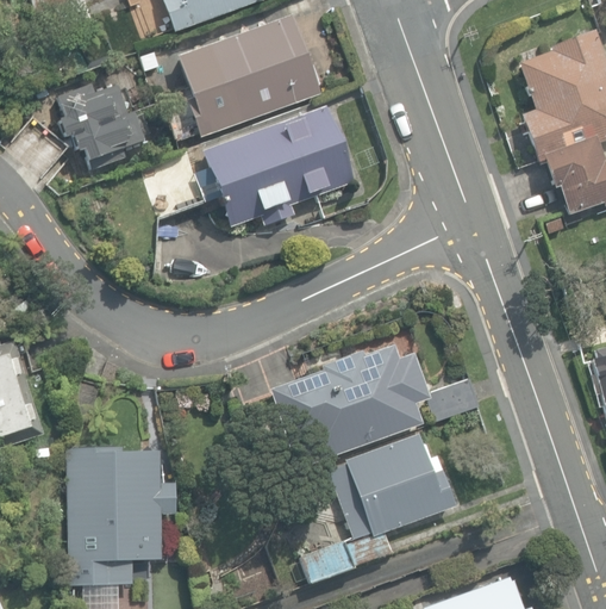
[(35,0),(41,13),(79,0),(35,0)]
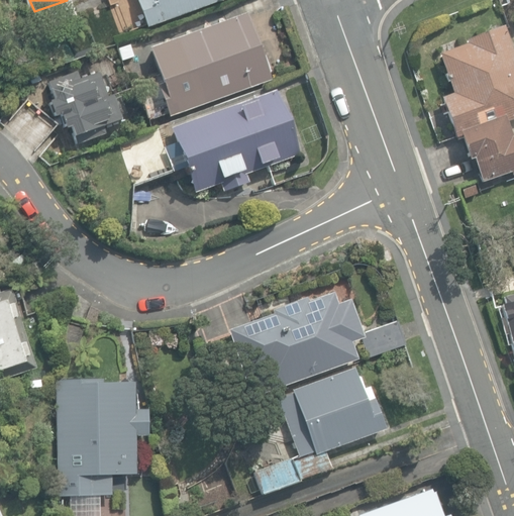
[(137,0),(148,27),(223,0),(137,0)]
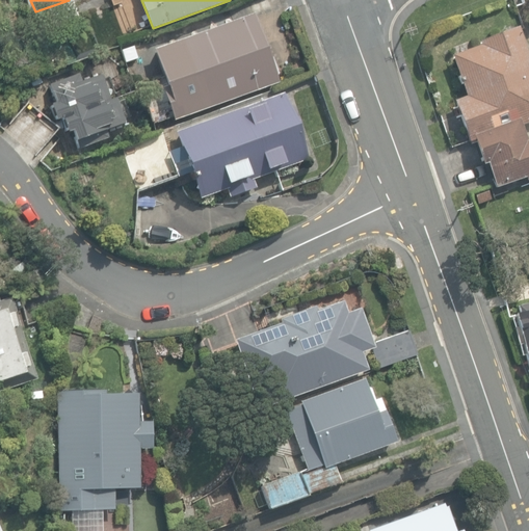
[(163,87),(176,120),(281,81),(256,12),(177,42),(190,77),(163,87)]
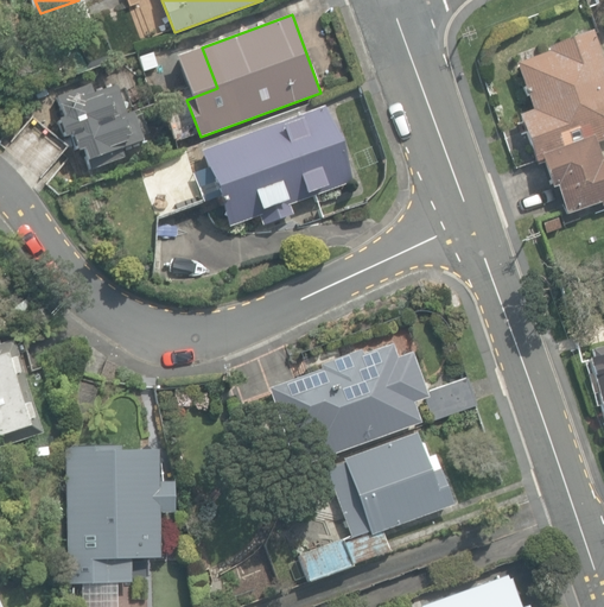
[(557,185),(566,213),(599,201),(601,204),(603,203),(603,158),(601,159),(595,143),(603,139),(603,59),(592,30),(547,48),(548,50),(516,62),(534,109),(520,114),(539,164),(542,163),(552,188),(557,185)]
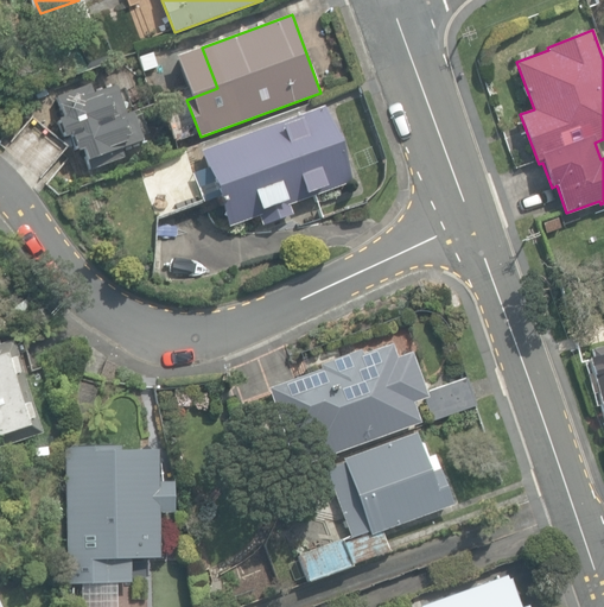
[(72,136),(84,171),(125,157),(120,147),(144,139),(134,113),(124,117),(114,86),(93,93),(89,83),(57,95),(64,117),(58,119),(65,139),(72,136)]
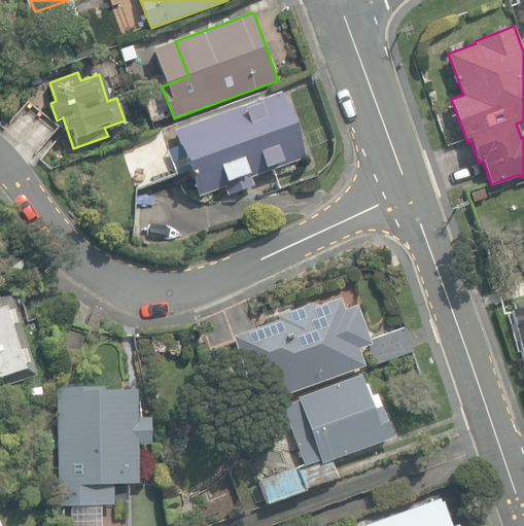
[(188,170),(198,197),(224,187),(228,196),(256,185),(253,177),(307,158),(283,91),(173,130),(179,146),(169,149),(178,173),(188,170)]
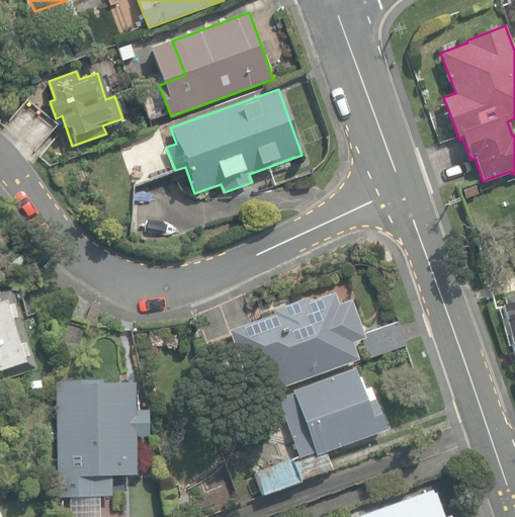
[(0,370),(34,360),(12,289),(0,293),(0,370)]
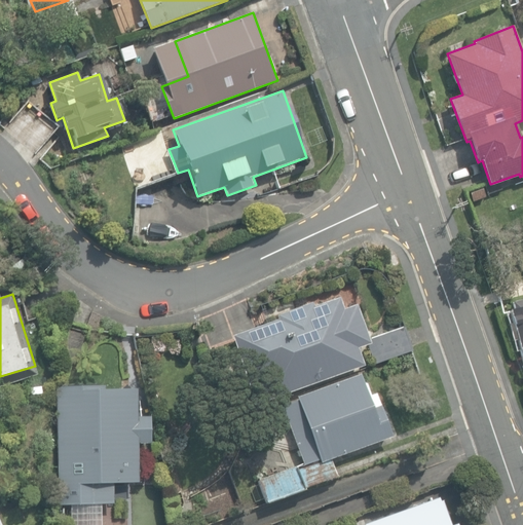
[(231,336),(256,404),(366,364),(360,345),(369,342),(376,364),(414,350),(405,324),(370,336),(358,303),(345,308),(340,295),(314,304),(313,301),(274,314),(276,320),(231,336)]
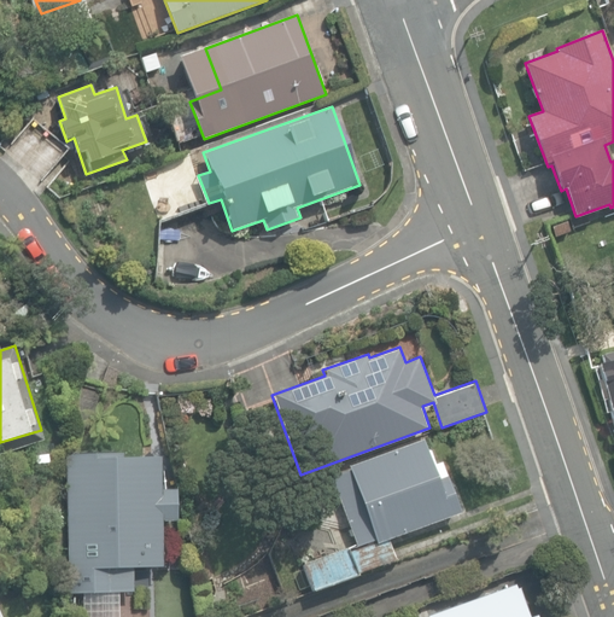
[(613,351),(601,355),(603,362),(601,364),(613,409),(613,351)]
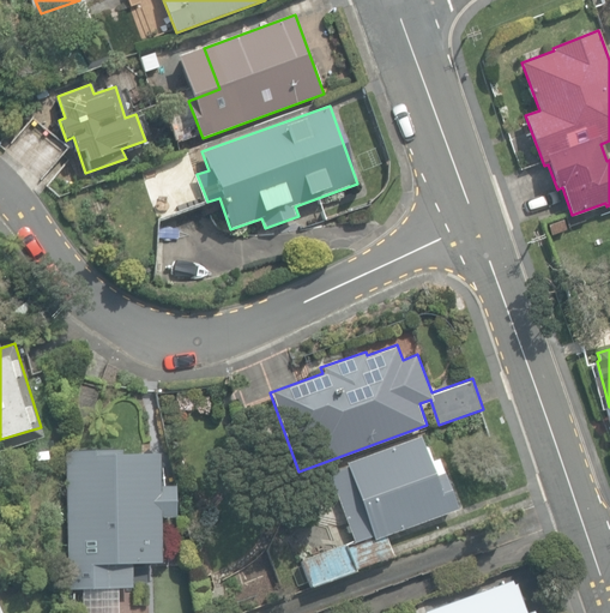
[(80,414),(104,419),(110,379),(86,376),(80,414)]
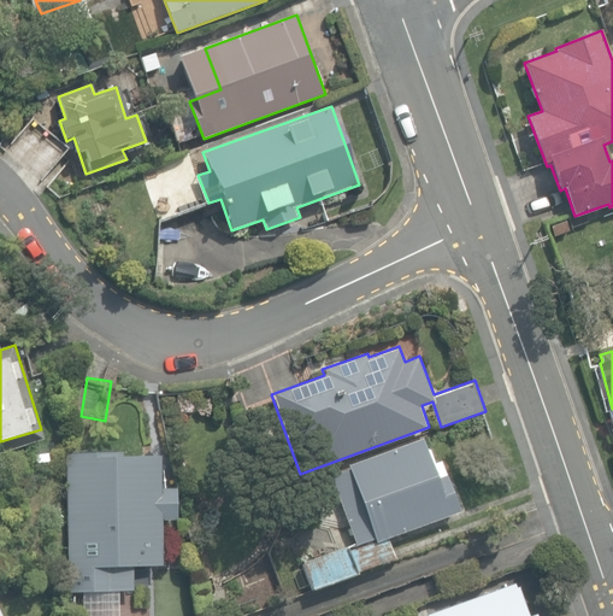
[(304,562),(314,591),(360,574),(359,572),(396,558),(389,538),(460,512),(442,461),(436,463),(431,450),(429,451),(424,438),(348,464),(349,468),(329,475),(337,498),(341,497),(359,546),(352,550),(349,545),(304,562)]
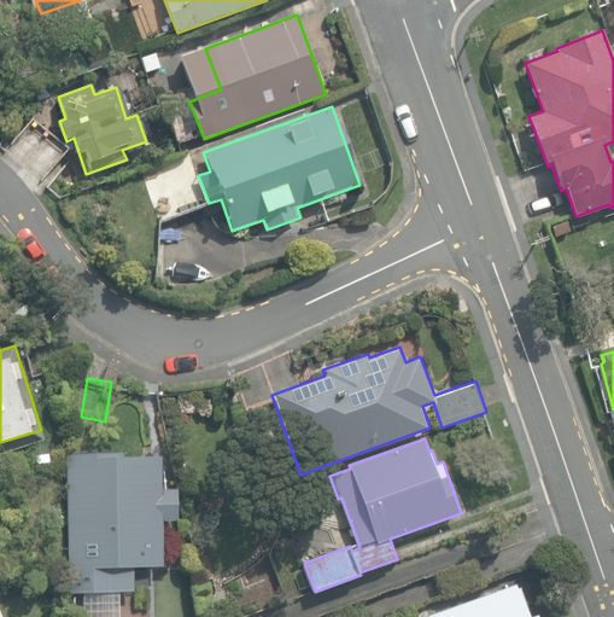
[(68,454),(70,592),(135,591),(134,568),(163,568),(162,522),(177,521),(176,488),(162,488),(162,472),(167,469),(162,465),(162,457),(152,457),(148,453),(145,457),(124,457),(124,454),(68,454)]
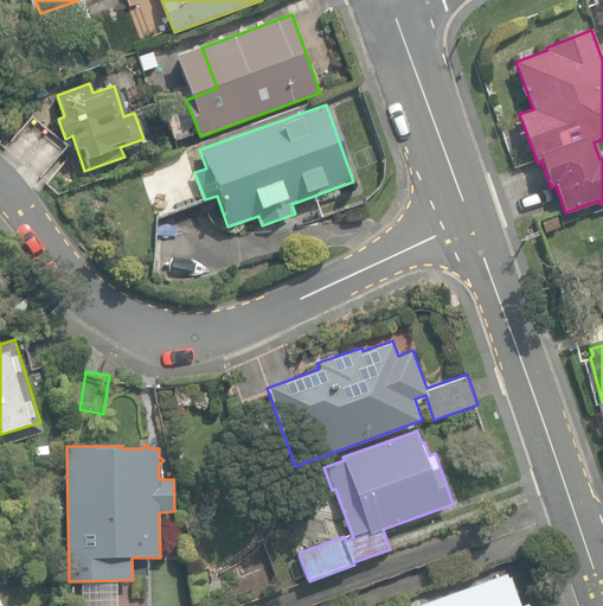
[(418,605),(525,605),(526,605),(524,605),(518,605),(507,574),(418,605)]
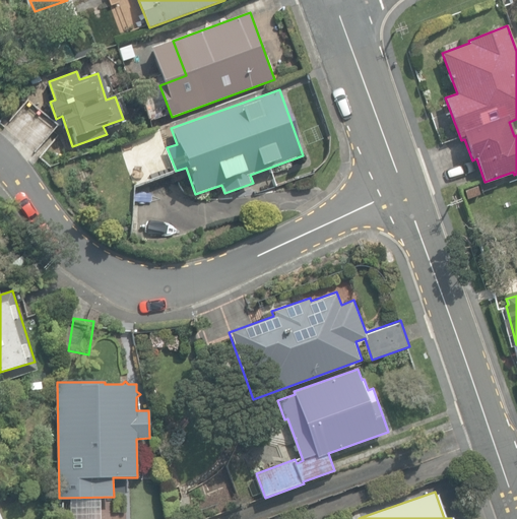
[(177,518),(174,504),(159,508),(162,518),(177,518)]
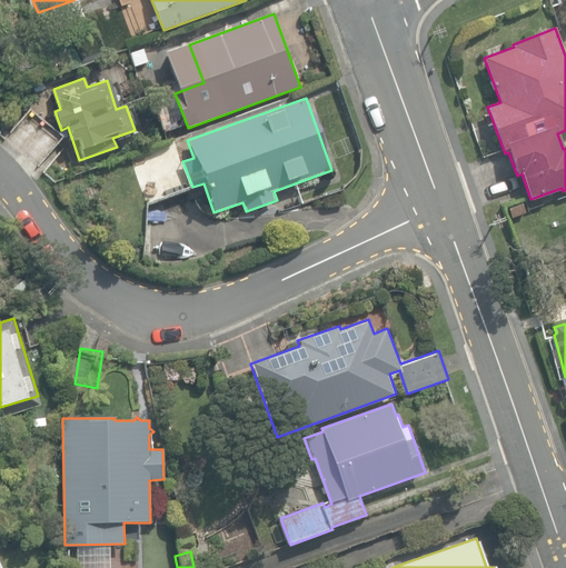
All buildings are outlined.
